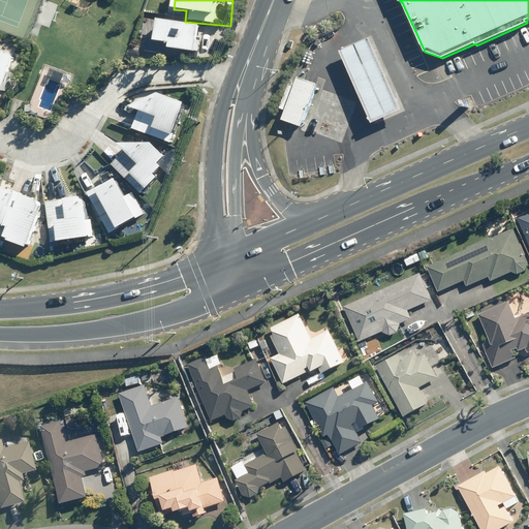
[(168,44),(168,50),(192,52),(191,59),(215,61),(218,25),(155,19),(153,43),(168,44)]
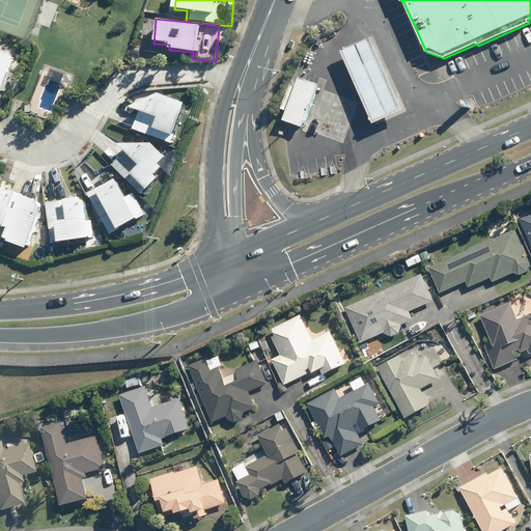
[(375,37),(345,51),(378,123),(408,111),(375,37)]
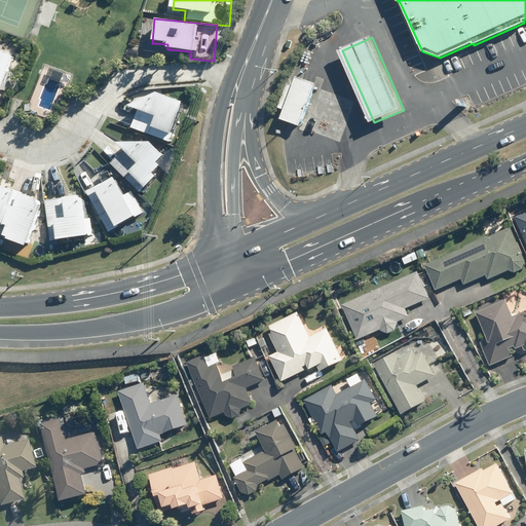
[(25,55),(0,46),(0,101),(8,105),(25,55)]
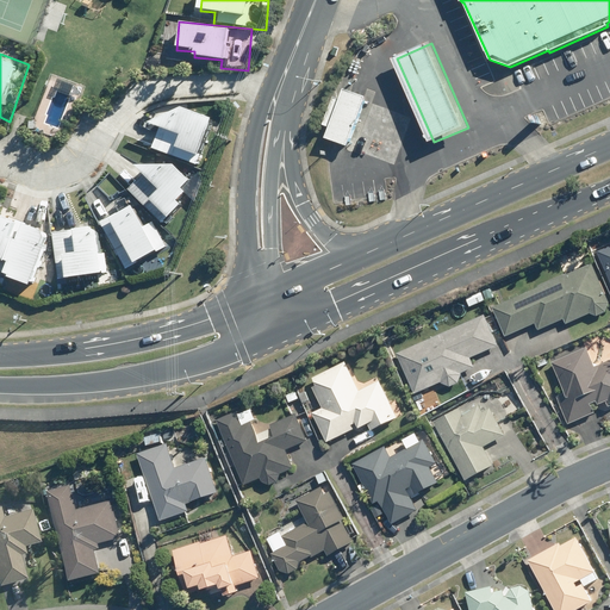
[(331,129),(327,139),(348,147),(366,98),(344,89),(341,100),(334,97),(323,125),(331,129)]
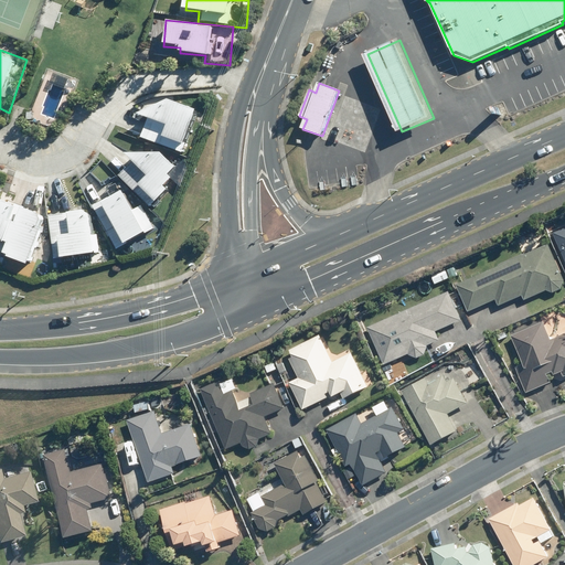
[(169,99),(138,113),(146,116),(138,136),(180,151),(195,109),(169,99)]
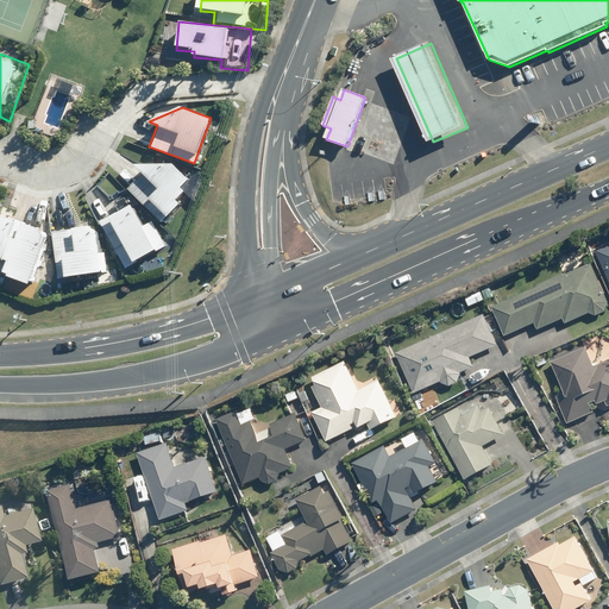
[(174,163),(133,164),(139,169),(121,186),(157,224),(179,203),(175,200),(193,183),(174,163)]
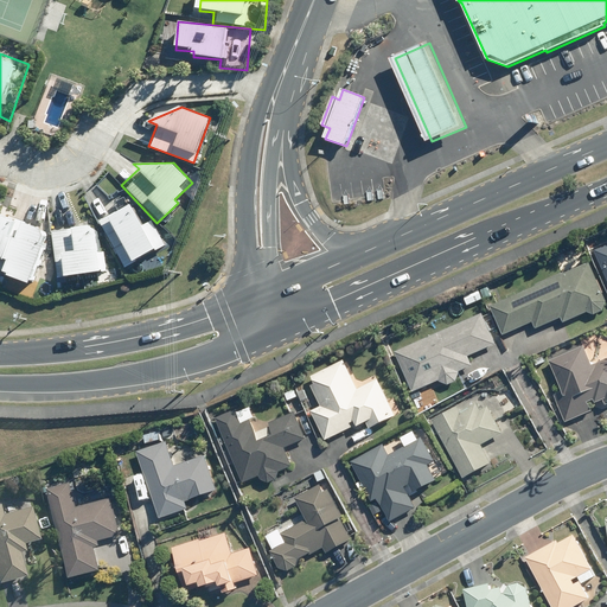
[(132,206),(98,225),(122,266),(161,243),(148,221),(142,224),(132,206)]
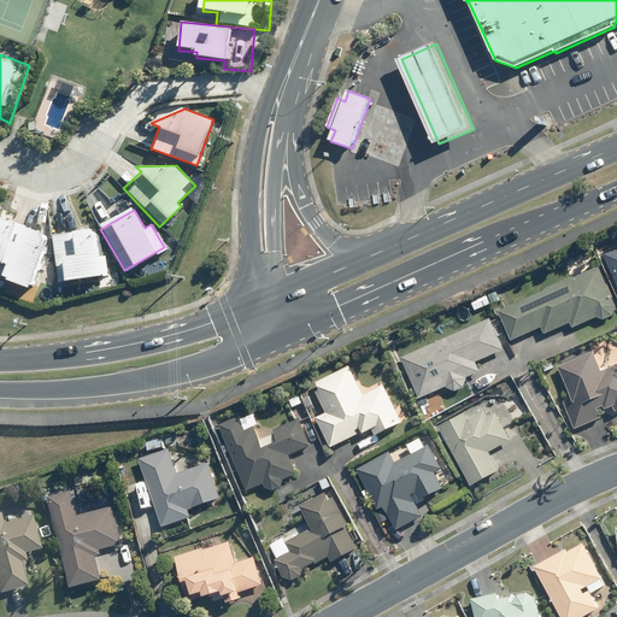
[(1,277),(28,287),(42,250),(39,248),(45,235),(21,225),(13,242),(7,240),(15,223),(0,217),(0,262),(6,264),(1,277)]
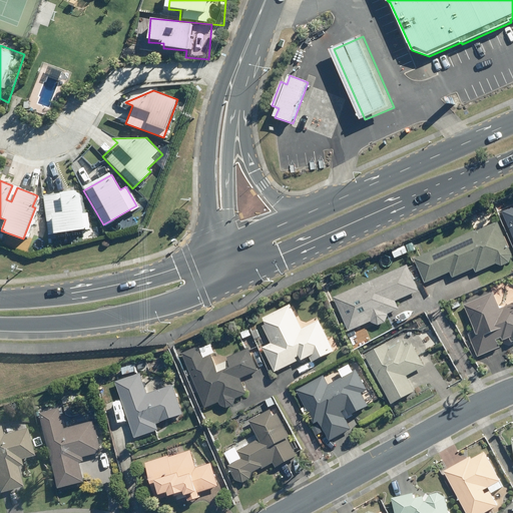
[(77,190),(42,195),(48,234),(89,228),(87,212),(80,213),(77,190)]
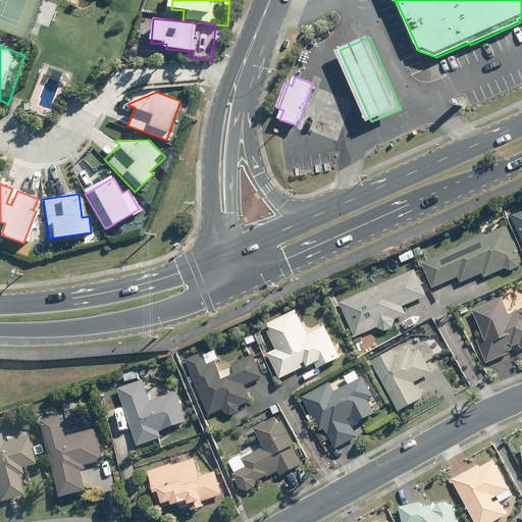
[(521,211),(513,215),(521,237),(521,211)]
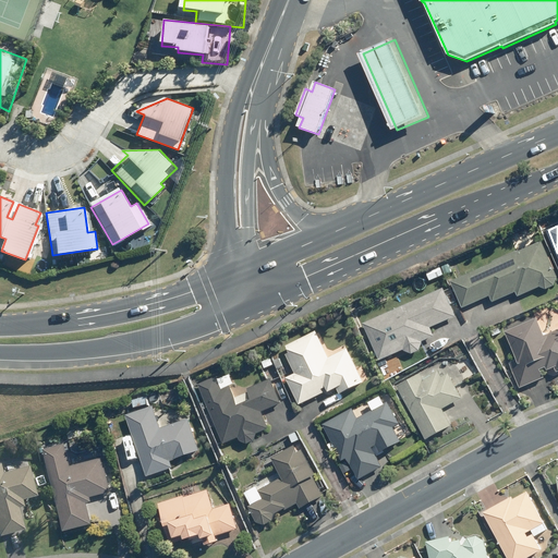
[(557,277),(542,241),(452,282),(463,307),(489,296),(493,303),(517,292),(519,296),(540,287),(546,289),(555,286),(557,277)]
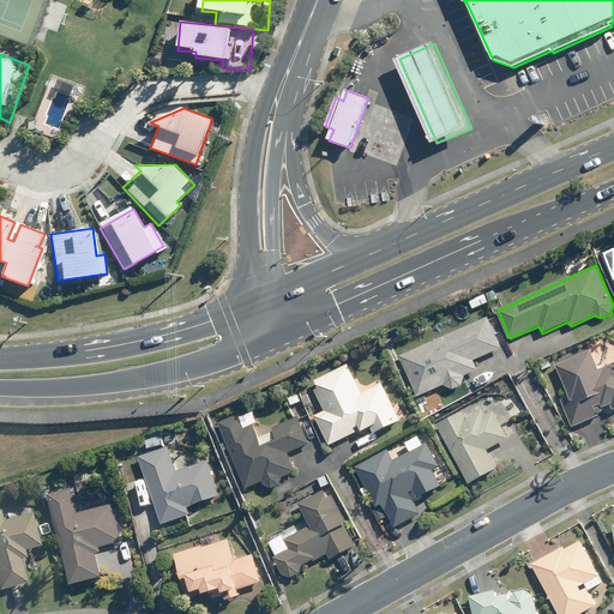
[(488,318),(401,356),(417,398),(445,386),(446,387),(452,390),(462,386),(465,378),(464,377),(479,371),(474,361),(503,349),(488,318)]
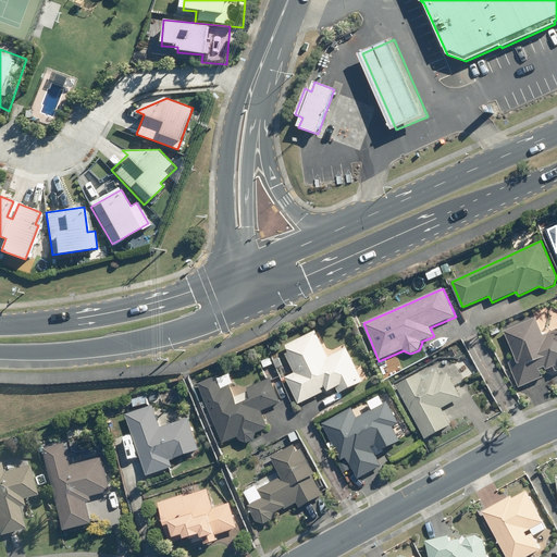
[(505,332),(517,360),(509,363),(519,388),(544,378),(541,370),(546,368),(547,370),(554,367),(556,371),(556,370),(556,329),(545,335),(536,318),(505,332)]
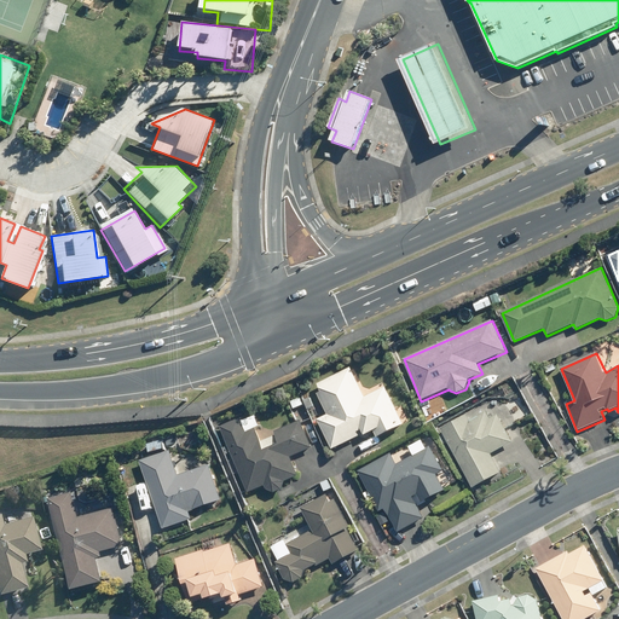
[(556,369),(554,363),(544,366),(547,374),(556,369)]
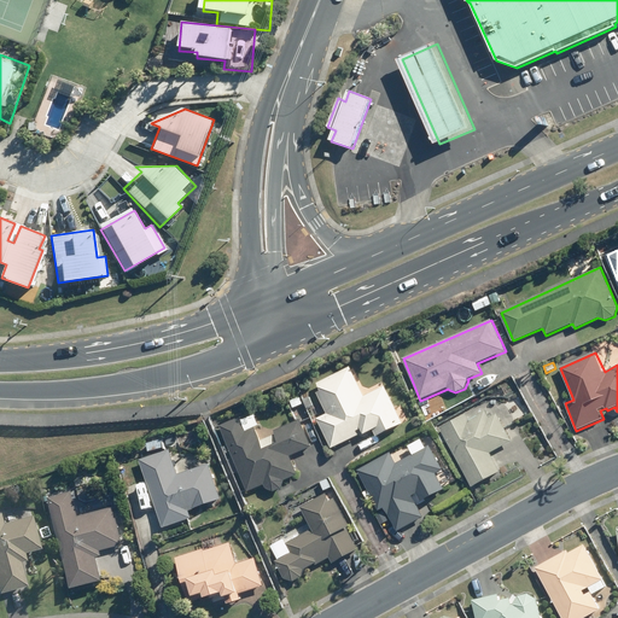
[(371,363),(360,368),(365,379),(375,373),(371,363)]
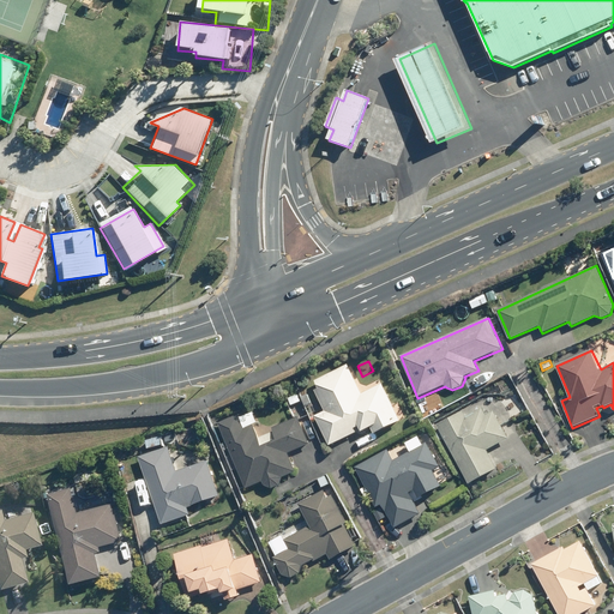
[(314,390),(325,411),(314,416),(330,447),(371,427),(374,434),(401,421),(383,384),(362,393),(348,365),(314,381),(318,387),(314,390)]
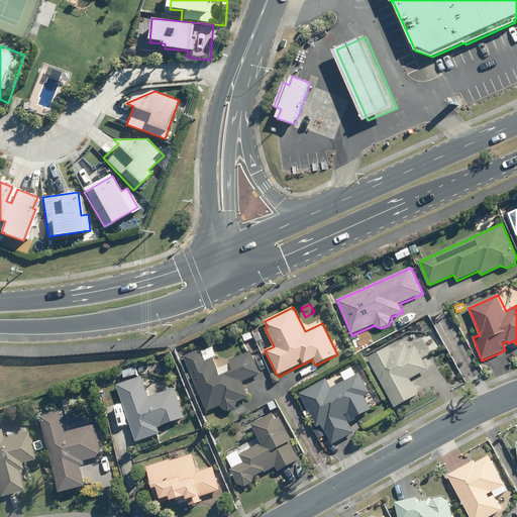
[(259,332),(253,334),(256,342),(263,339),(259,332)]
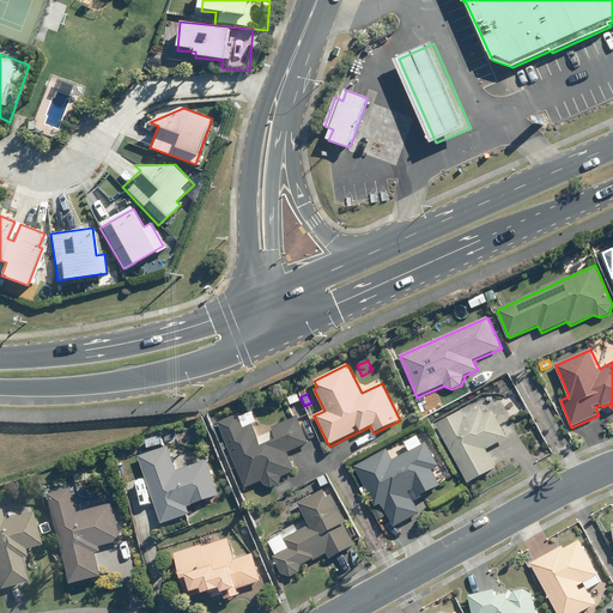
[(301,401),(293,404),(298,413),(304,411),(301,401)]
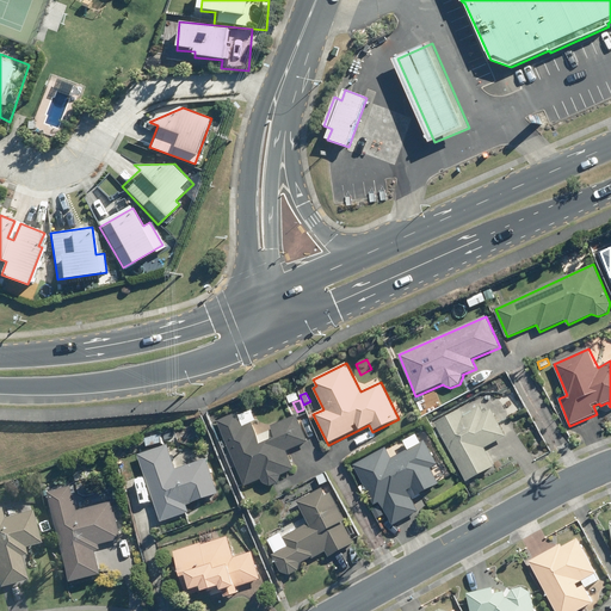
[(486,449),(507,437),(492,409),(486,413),(482,406),(464,415),(462,411),(437,424),(468,481),(495,466),(486,449)]
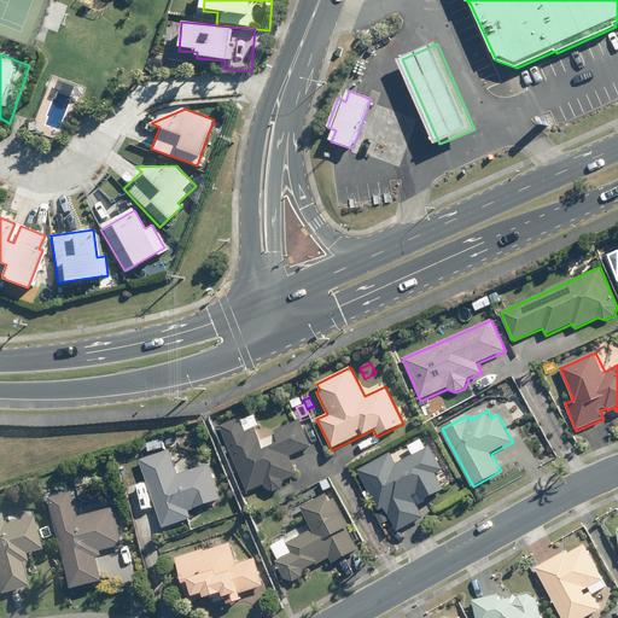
[(254,429),(246,432),(240,418),(220,427),(249,491),(266,484),(267,488),(274,490),(281,488),(284,482),(298,474),(290,458),(313,447),(301,421),(275,432),(279,442),(263,449),(254,429)]
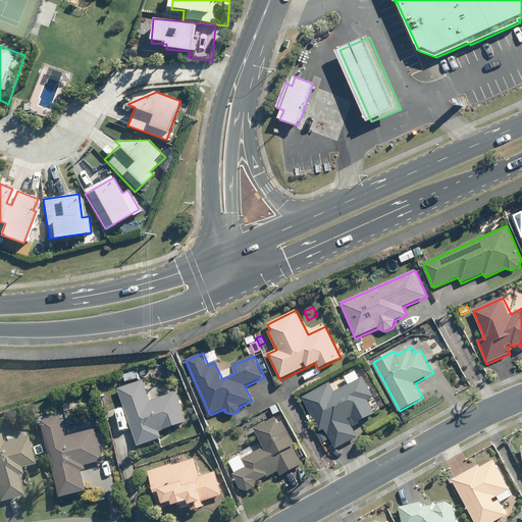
[(123,374),(125,382),(139,379),(138,371),(123,374)]
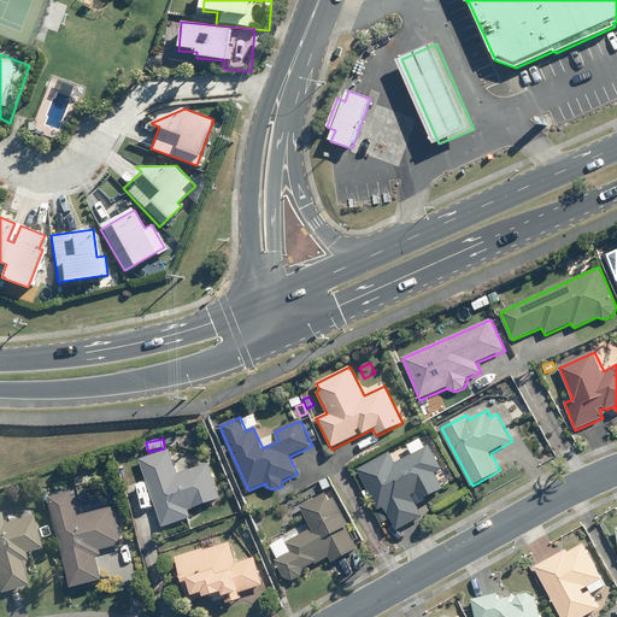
[(435,472),(442,470),(429,445),(395,463),(389,453),(357,471),(378,510),(383,507),(397,532),(423,517),(412,497),(417,494),(421,500),(444,488),(435,472)]
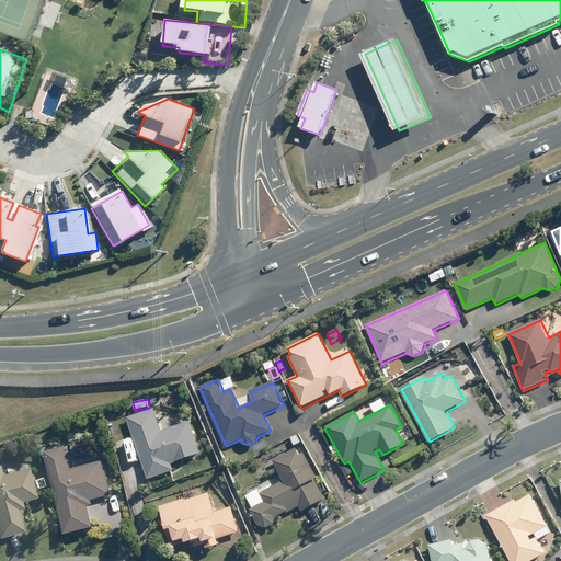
[(171,464),(201,454),(190,422),(161,431),(155,409),(127,419),(148,479),(173,470),(171,464)]
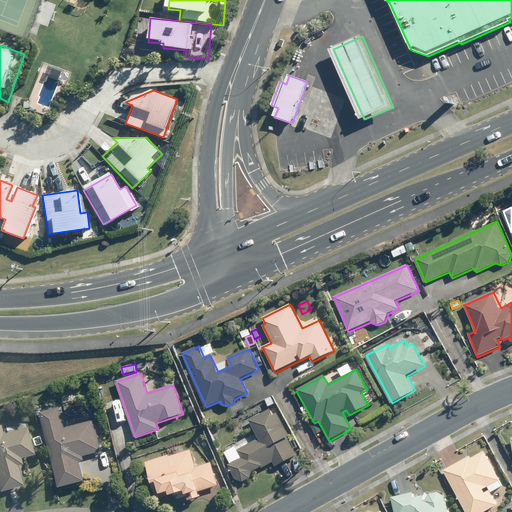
[(271,398),(266,400),(270,407),(275,404),(271,398)]
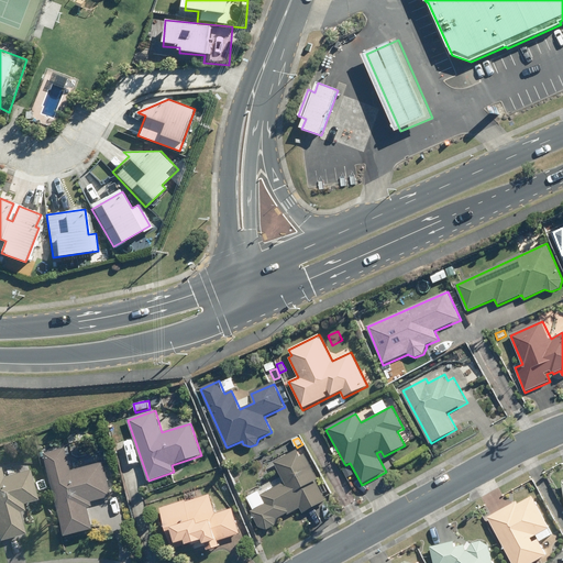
[(91,507),(90,503),(112,497),(105,462),(70,471),(65,449),(44,454),(64,536),(92,529),(88,508),(91,507)]
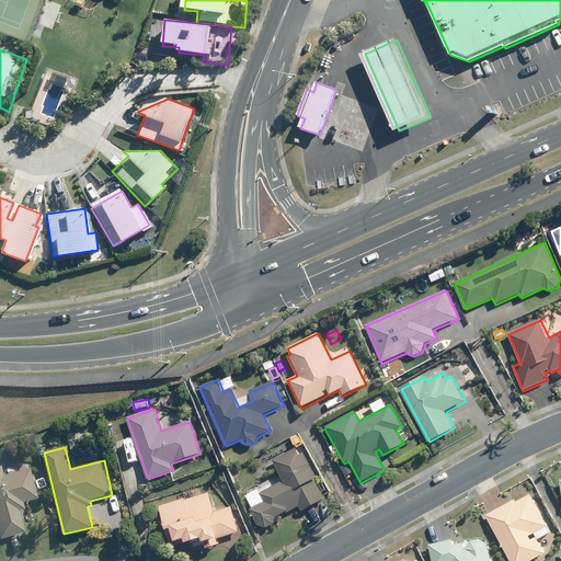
[(264,503),(250,511),(258,526),(266,529),(274,525),(276,518),(299,505),(304,513),(327,500),(316,479),(318,478),(304,454),(299,456),(296,449),(273,462),(284,482),(260,494),(264,503)]
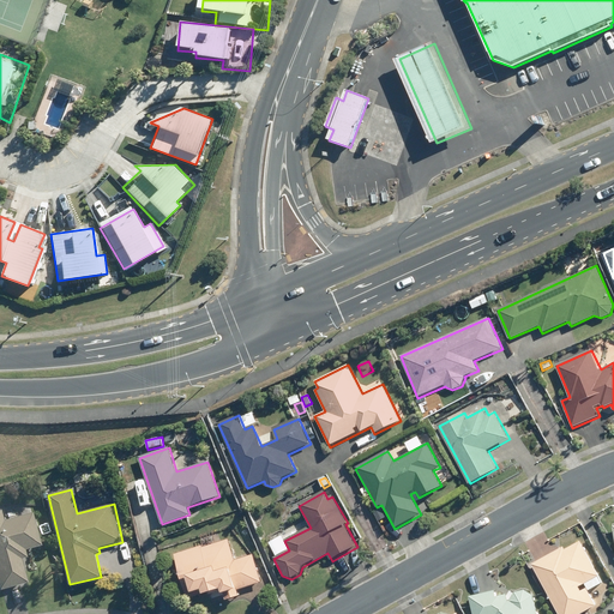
[(17,560),(23,559),(20,551),(37,547),(29,515),(0,521),(0,588),(23,583),(17,560)]
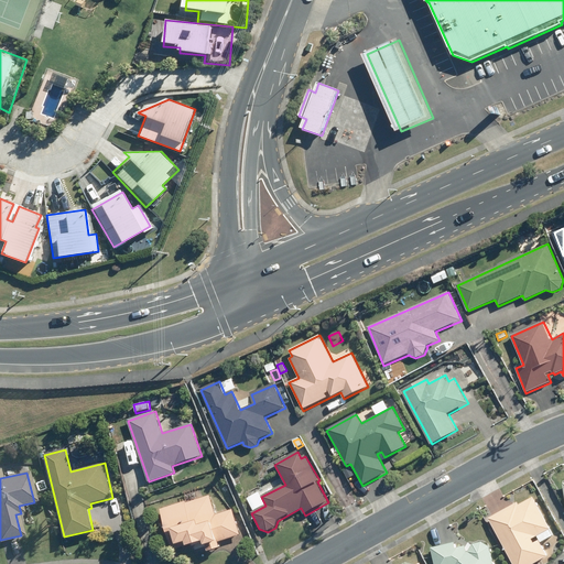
[(518,500),(489,516),(514,563),(530,563),(549,554),(540,539),(535,540),(533,537),(551,527),(533,495),(519,501),(518,500)]
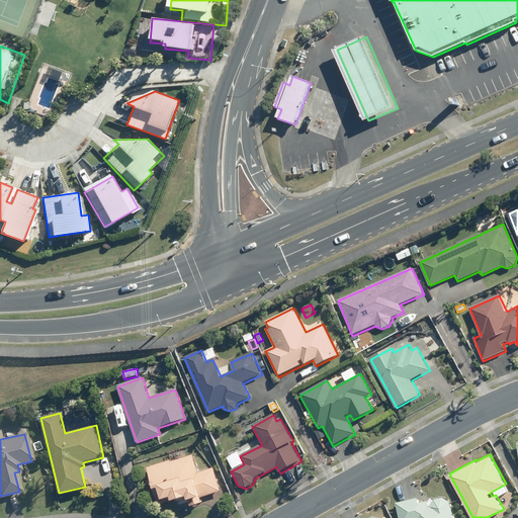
[(149,469),(160,506),(187,497),(190,507),(203,503),(201,498),(221,492),(213,468),(198,472),(193,455),(149,469)]
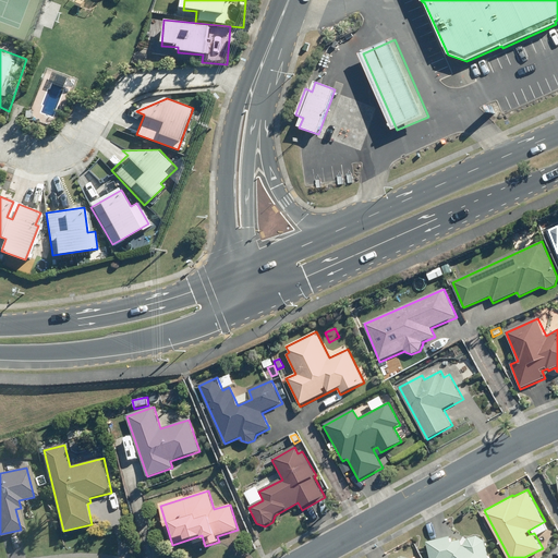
[(489,557),(486,538),(478,534),(469,536),(464,544),(463,544),(461,537),(452,538),(451,534),(426,540),(431,557),(489,557)]
